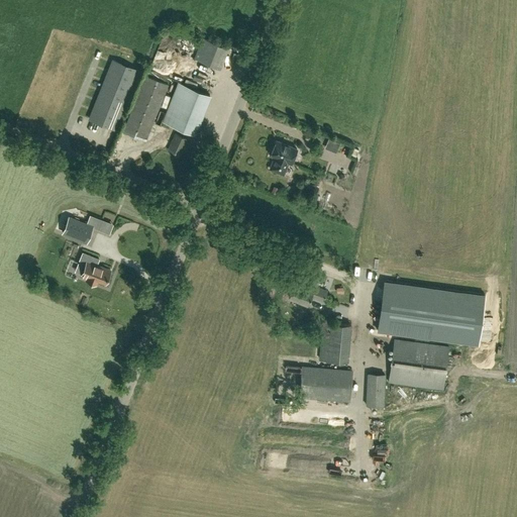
[(200,57),(203,41),(194,40),(192,56),(200,57)]
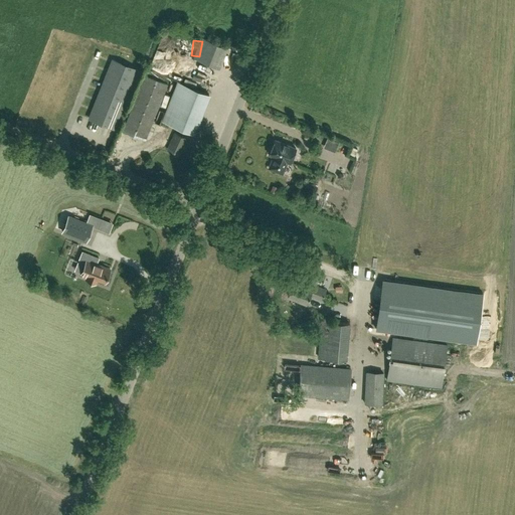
[(173,71),(177,58),(159,52),(154,65),(173,71)]
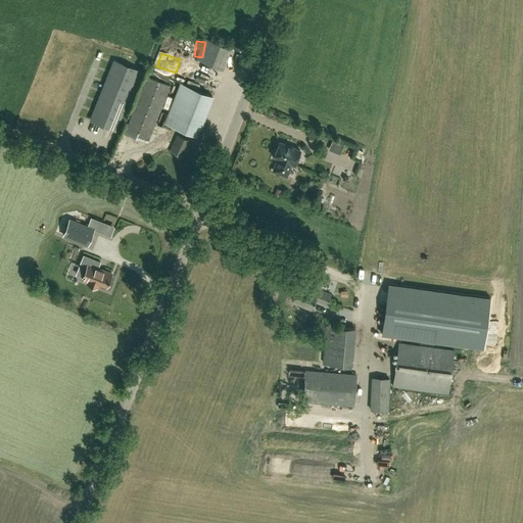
[(114,130),(139,70),(114,60),(91,121),(114,130)]
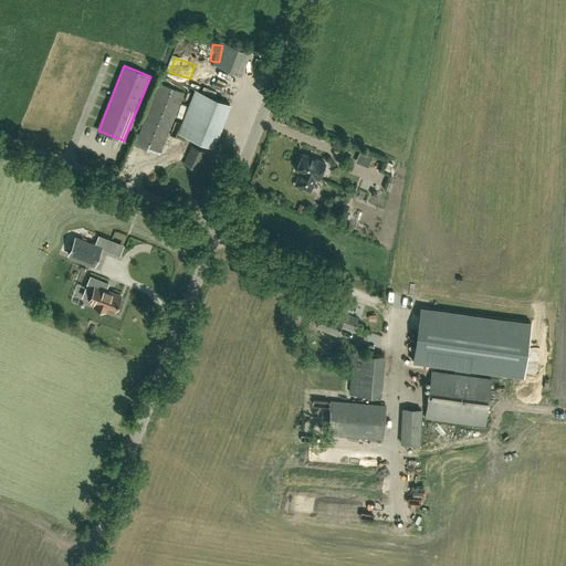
[(159,155),(185,93),(159,83),(135,145),(159,155)]
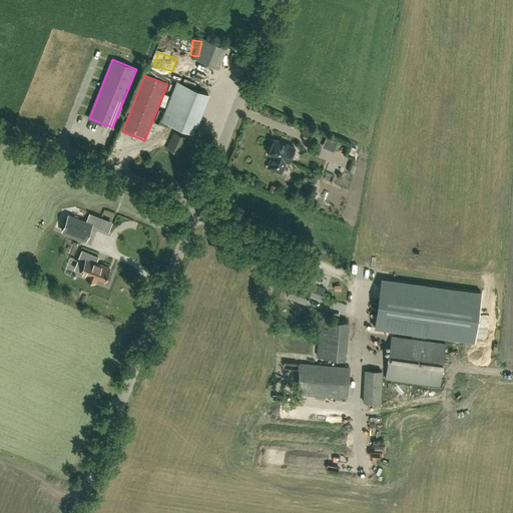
[(192,132),(208,93),(176,81),(161,120),(192,132)]
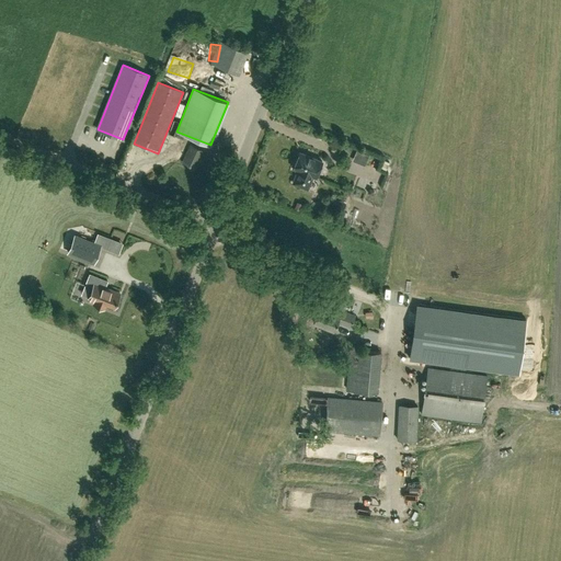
[(196,169),(205,151),(191,145),(182,162),(196,169)]
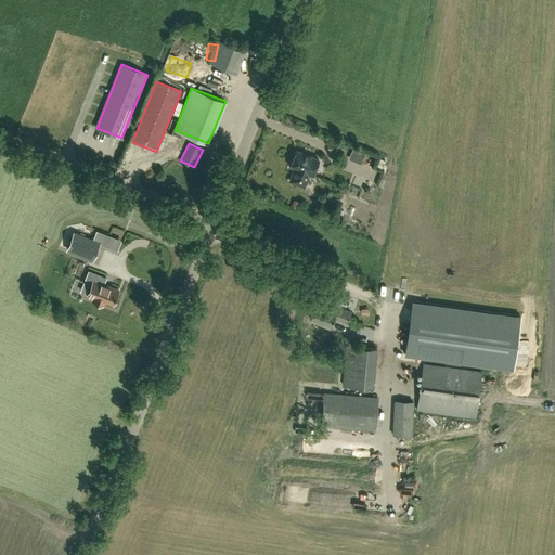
[(319,159),(296,151),(291,166),(295,168),(289,181),(304,186),(309,175),(312,176),(319,159)]
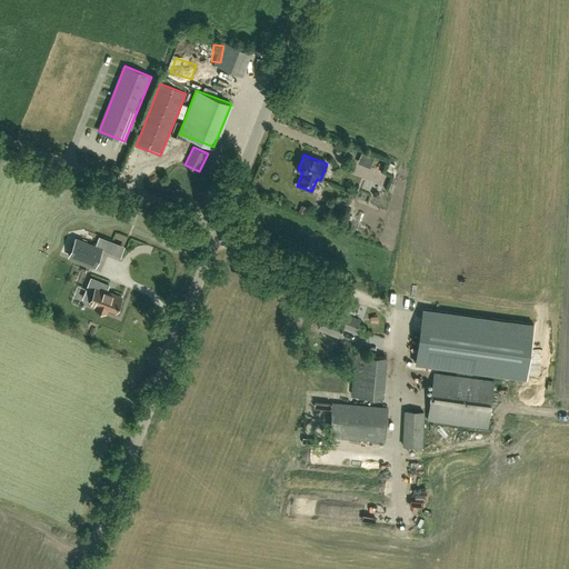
[(362,189),(373,193),(377,183),(367,179),(362,189)]
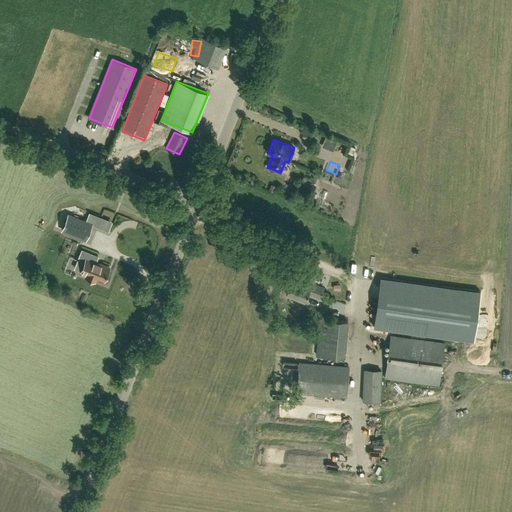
[(314,185),(305,180),(301,188),(311,192),(314,185)]
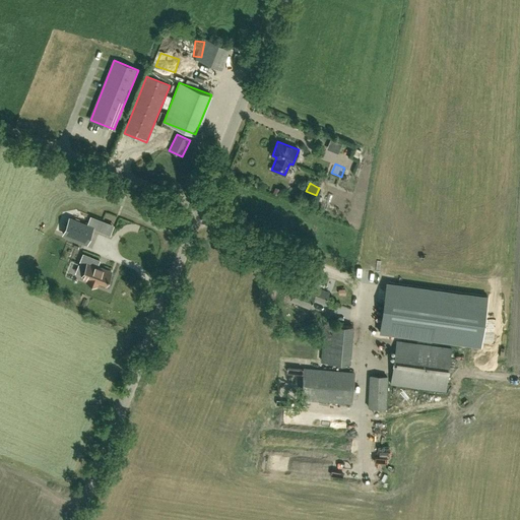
[(331,185),(326,200),(339,204),(344,190),(331,185)]
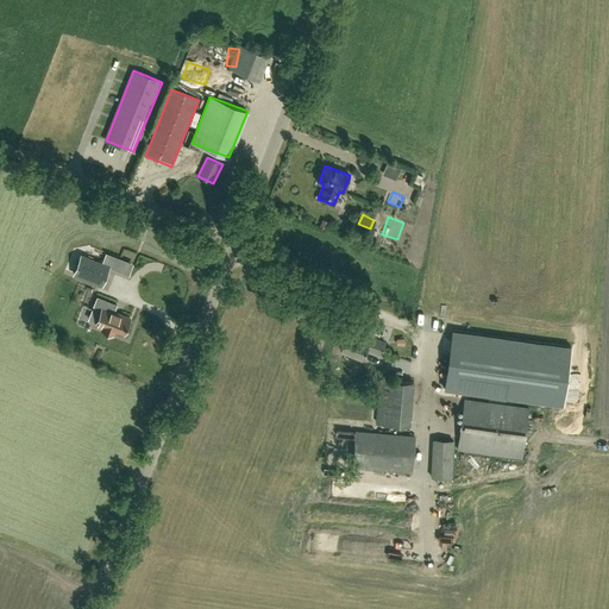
[(268,253),(271,244),(264,242),(261,251),(268,253)]
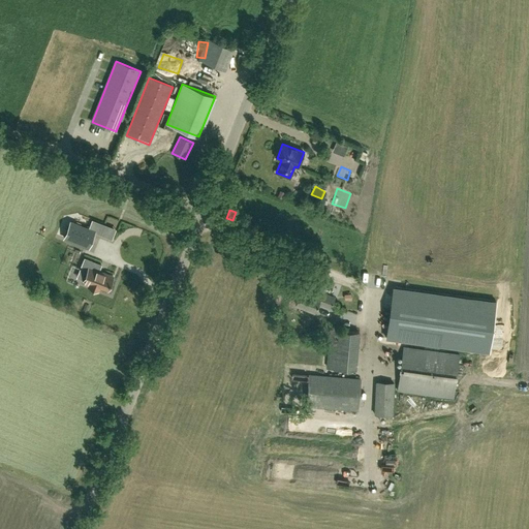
[(70,222),(64,238),(88,247),(94,231),(101,235),(104,225),(92,220),(89,229),(70,222)]
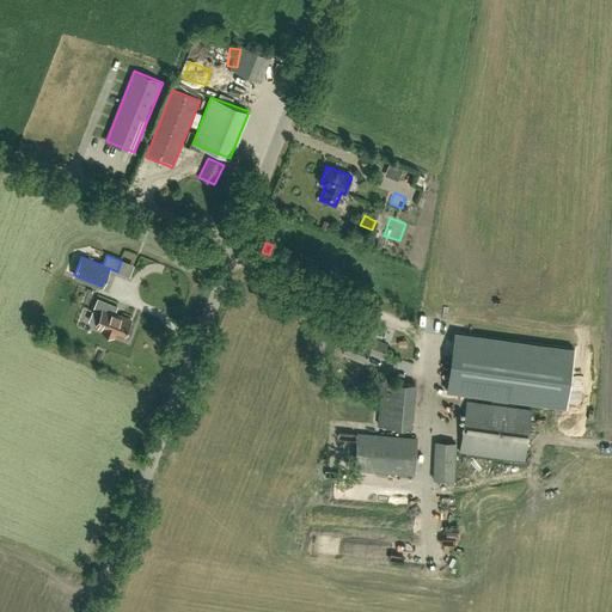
[(98,298),(92,311),(101,313),(97,324),(104,328),(102,331),(114,336),(115,331),(124,335),(130,319),(115,313),(117,306),(98,298)]
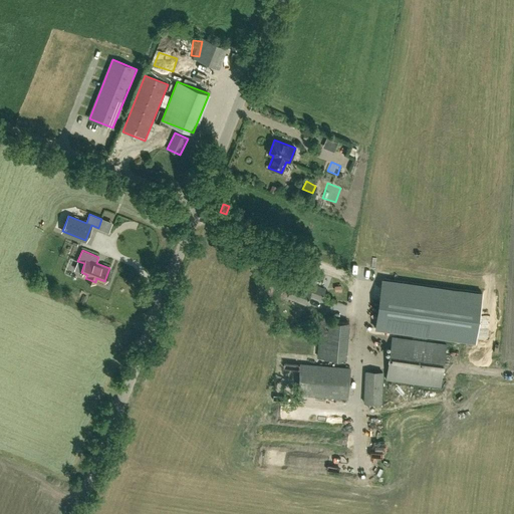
[(309,287),(293,280),(287,295),(305,302),(309,294),(321,299),(325,289),(311,284),(309,287)]
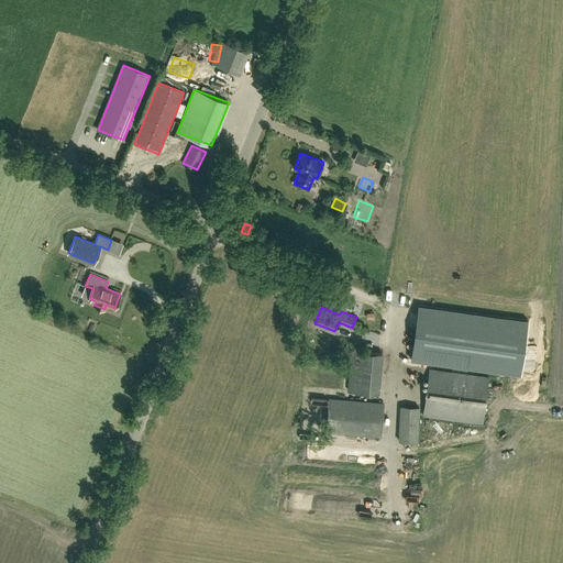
[(419,328),(414,363),(504,377),(509,341),(419,328)]
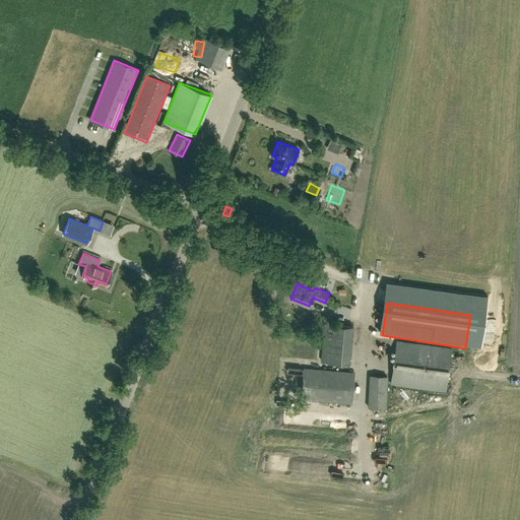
[(353,326),(325,324),(321,361),(349,363),(353,326)]
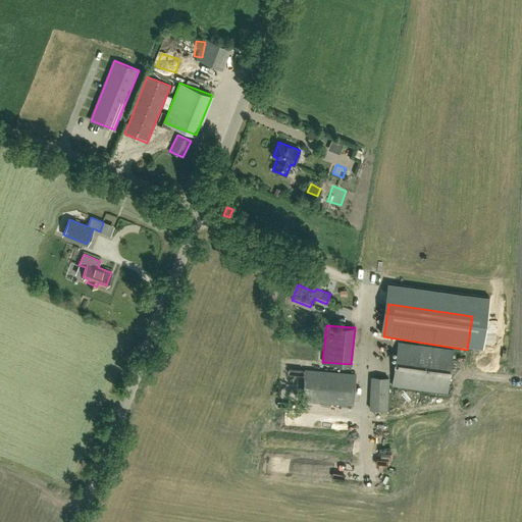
[(398,343),(393,385),(448,393),(453,350),(444,349),(439,349),(433,348),(426,347),(418,346),(411,346),(405,344),(398,343)]
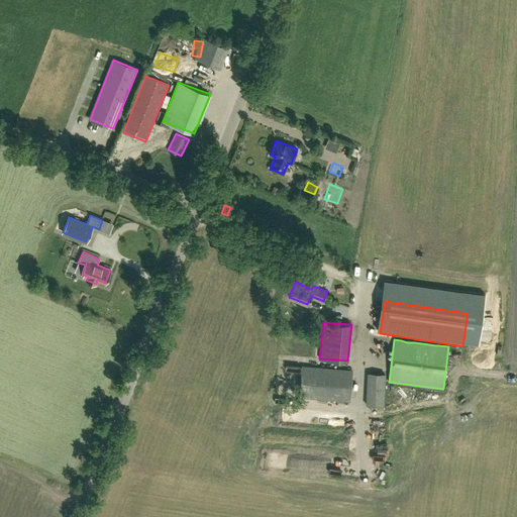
[(349,401),(352,371),(302,367),(300,396),(349,401)]
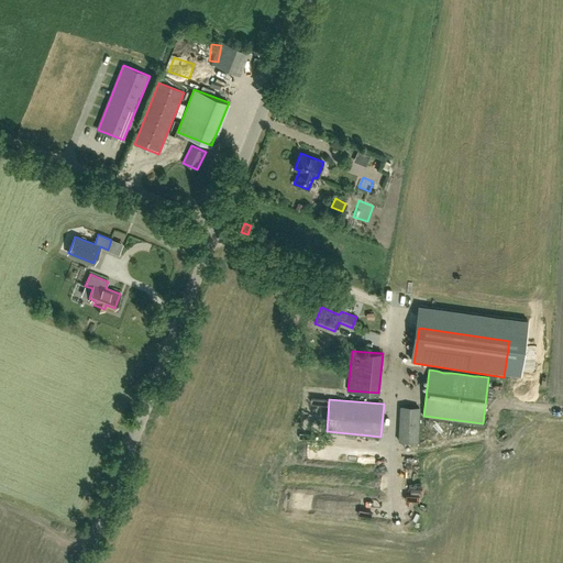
[(417,442),(419,408),(401,407),(399,441),(417,442)]
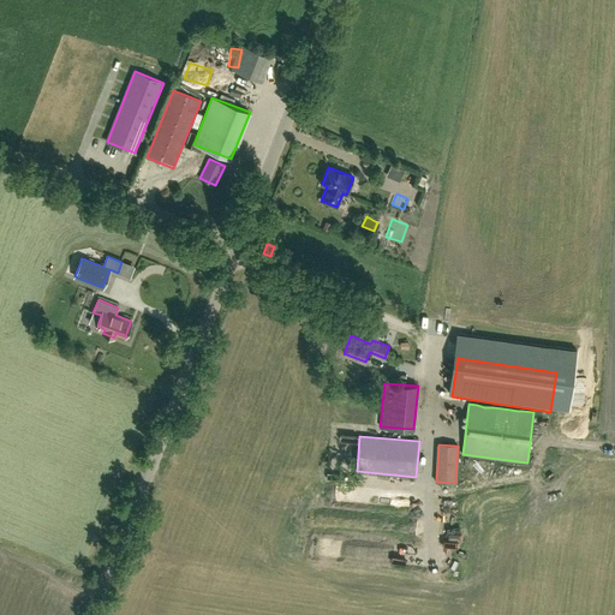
[(418,537),(422,544),(430,542),(427,533),(418,537)]
